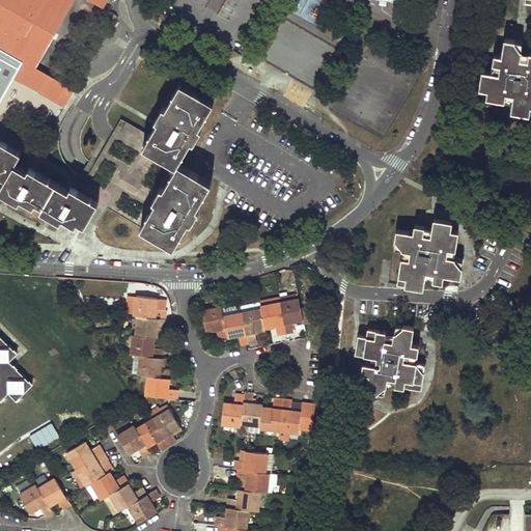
[(0,0),(0,47),(24,61),(21,65),(32,73),(35,65),(46,49),(39,45),(58,10),(64,15),(73,0),(0,0)]
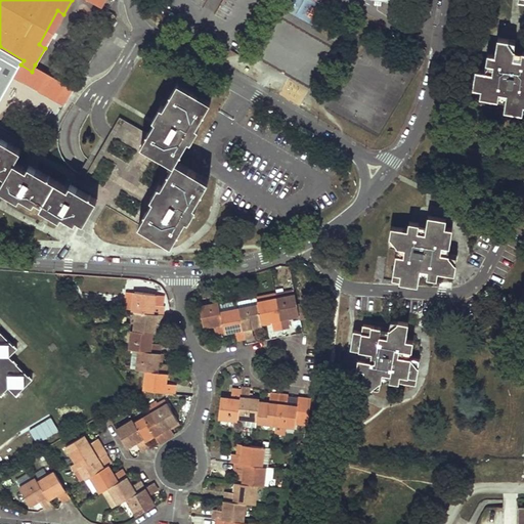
[(63,14),(57,10),(39,44),(45,48),(63,14)]
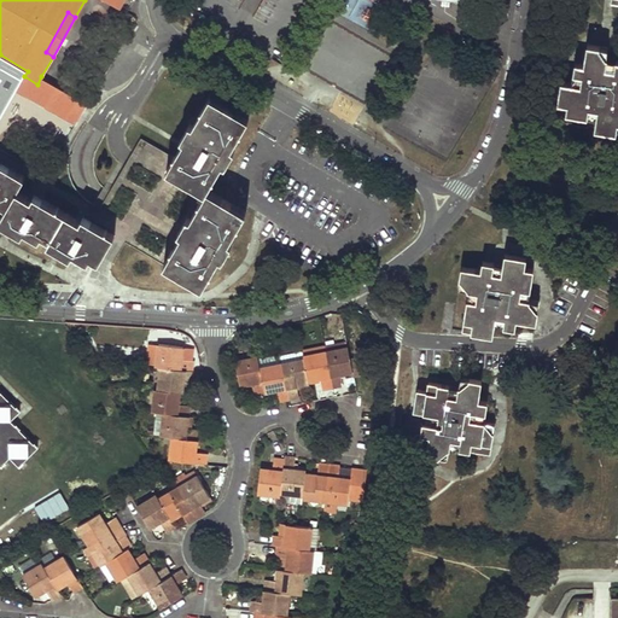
[(608,47),(587,44),(583,63),(575,62),(571,83),(560,81),(558,101),(567,104),(565,112),(596,117),(594,128),(617,132),(617,59),(606,58),(608,47)]
